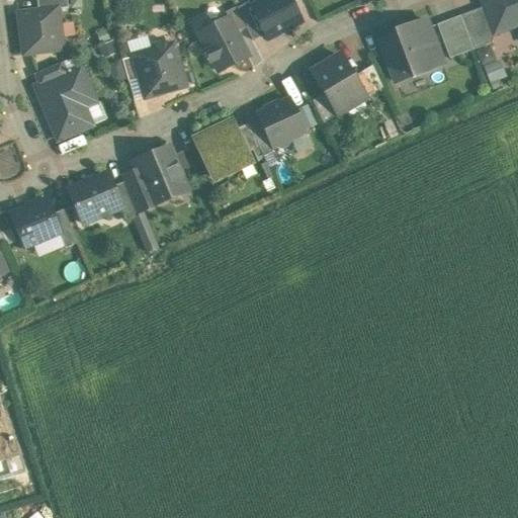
[(36,0),(38,11),(56,9),(57,10),(68,8),(67,0),(36,0)]
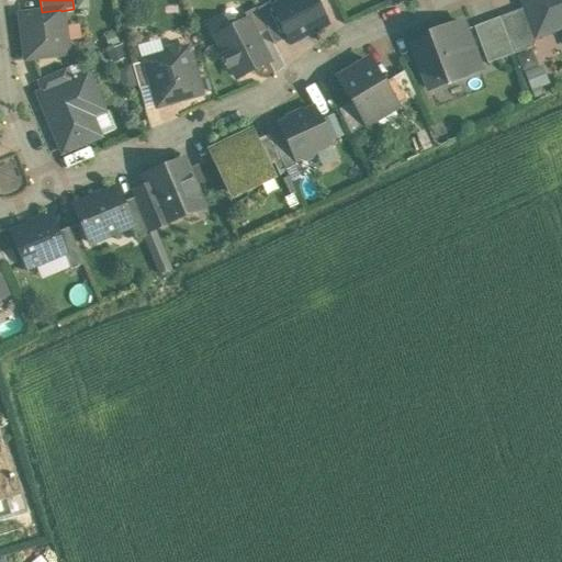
[(288,0),(272,9),(271,9),(287,38),(289,43),(327,22),(315,0),(288,0)]
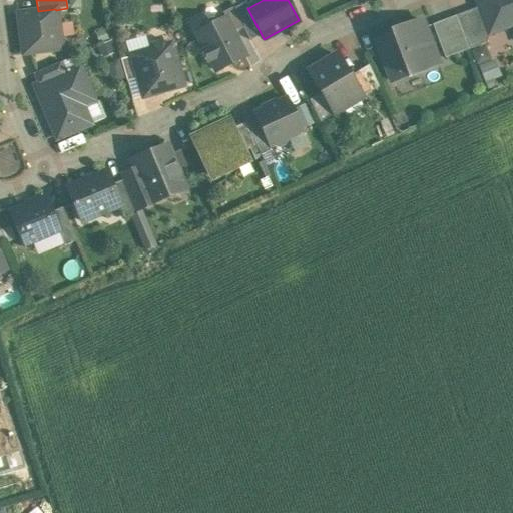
[(512,0),(476,0),(479,7),(489,33),(491,33),(512,24),(512,0)]
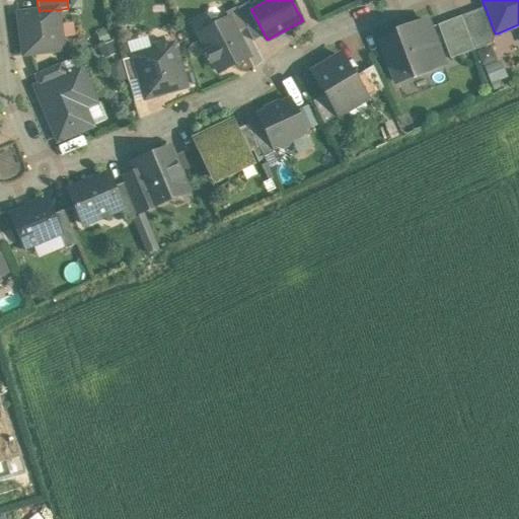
[(265,35),(250,8),(251,8),(249,2),(237,8),(253,41),(265,35)]
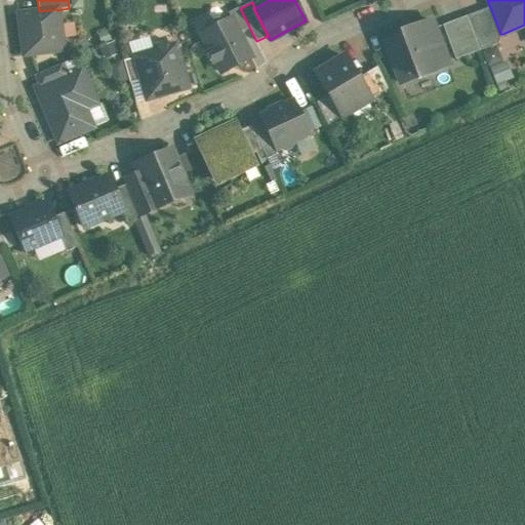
[(490,7),(467,16),(479,51),(497,44),(502,34),(500,34),(490,7)]
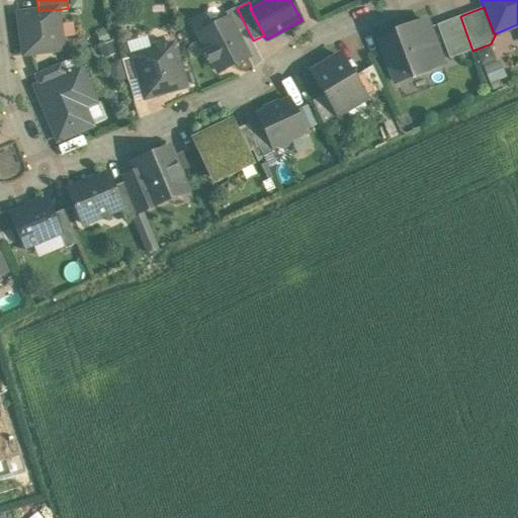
[(38,11),(19,13),(24,55),(62,51),(60,37),(62,37),(60,24),(58,24),(57,10),(56,9),(38,11)]
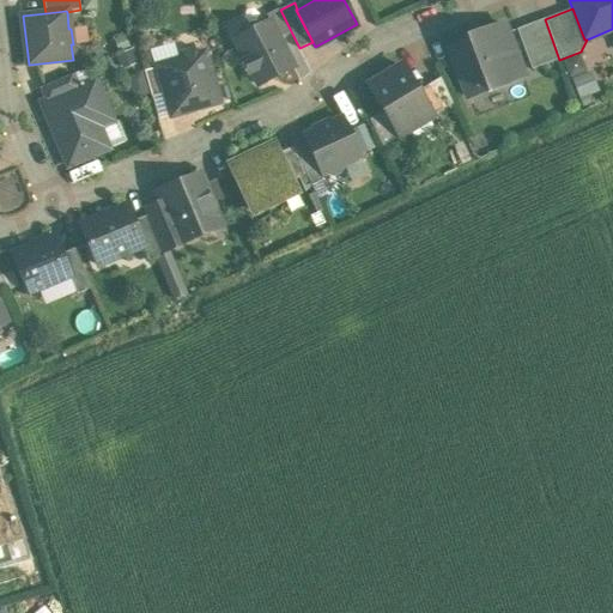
[(559,60),(545,19),(516,30),(532,71),(559,60)]
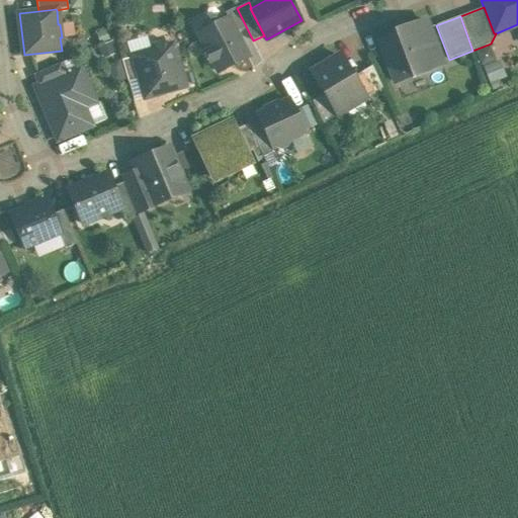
[(229,19),(213,27),(212,25),(208,24),(204,26),(203,30),(204,32),(198,34),(207,52),(205,54),(209,63),(212,61),(217,70),(223,67),(224,70),(233,66),(232,62),(247,55),(229,19)]
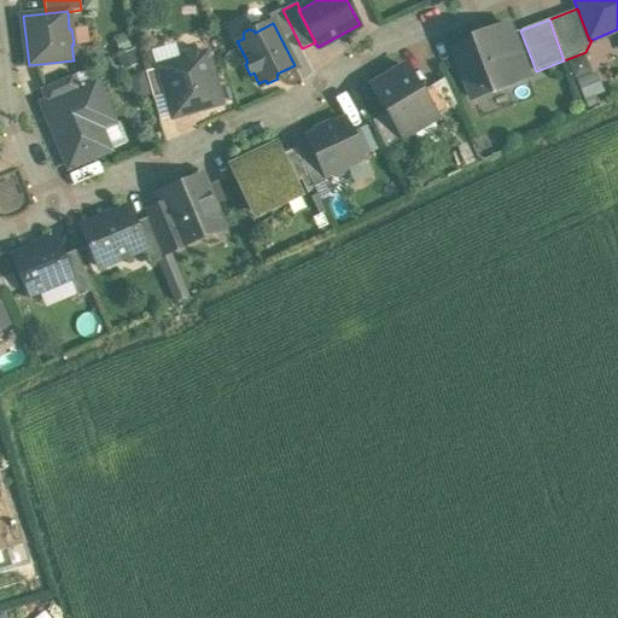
[(454,50),(472,99),(491,92),(493,94),(509,87),(508,86),(528,79),(507,24),(471,39),(473,42),(454,50)]
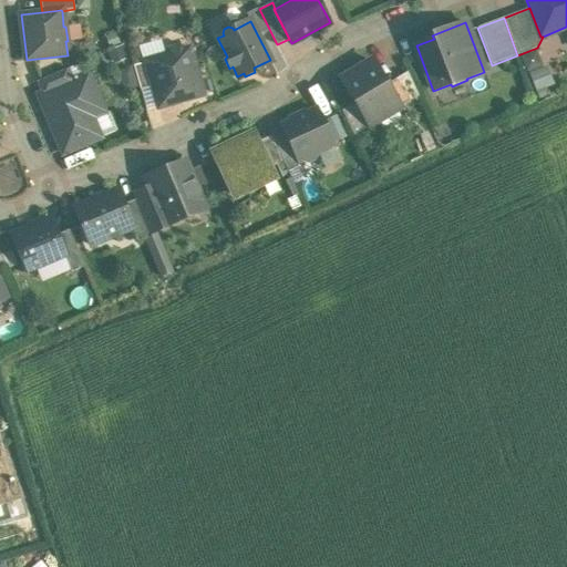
[(184,51),(179,48),(168,51),(166,55),(146,61),(160,107),(202,95),(189,49),(184,51)]
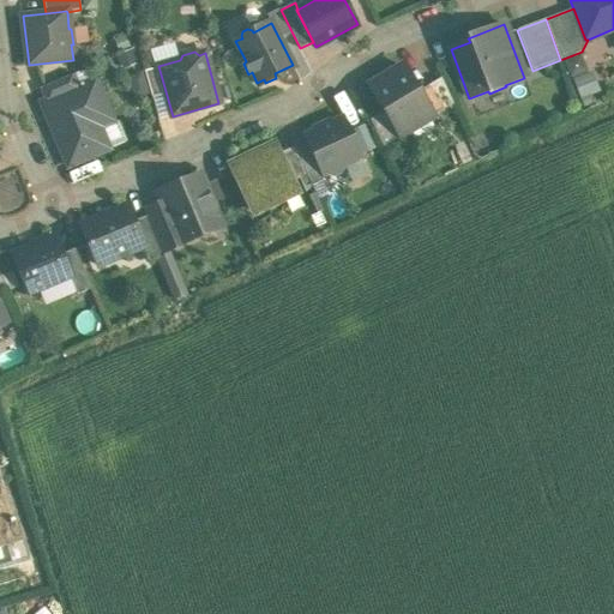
[(581,95),(595,89),(585,64),(570,70),(581,95)]
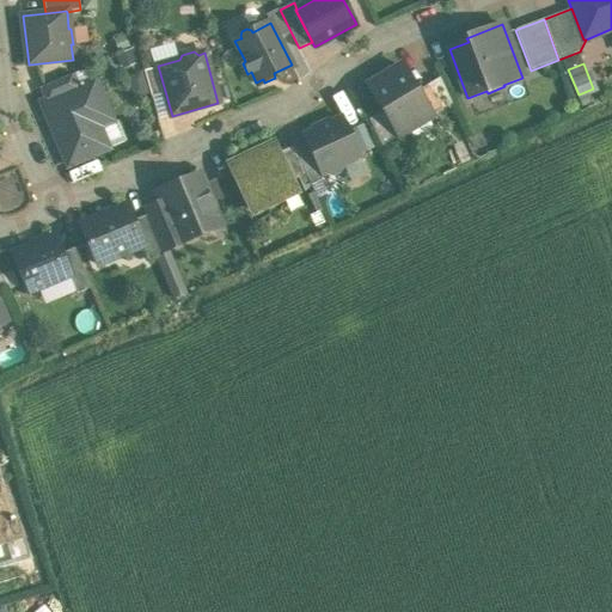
[(402,66),(368,86),(384,111),(398,136),(432,116),(417,92),(402,66)]
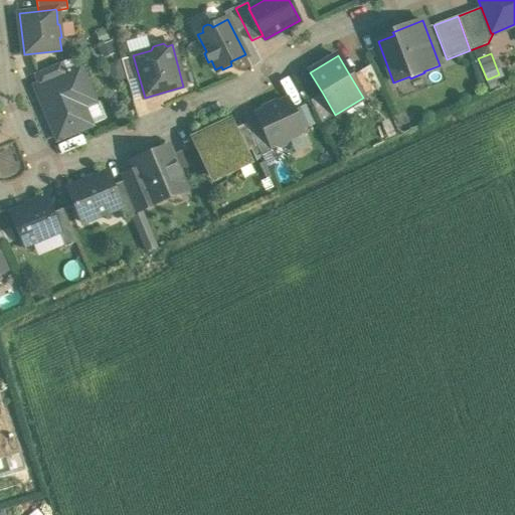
[(59,63),(35,73),(40,84),(64,74),(59,63)]
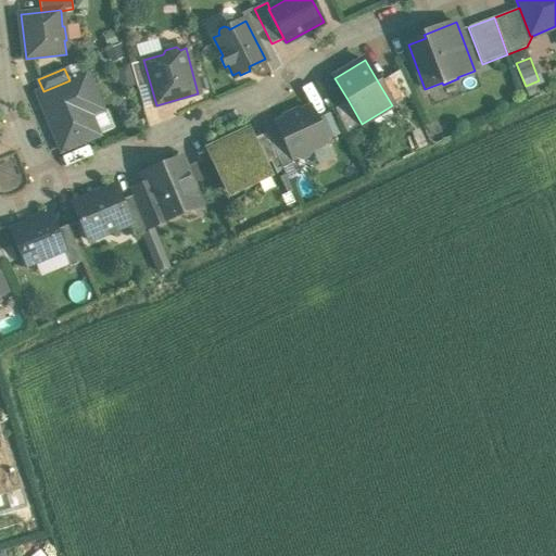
[(400,71),(379,84),(392,105),(411,95),(400,71)]
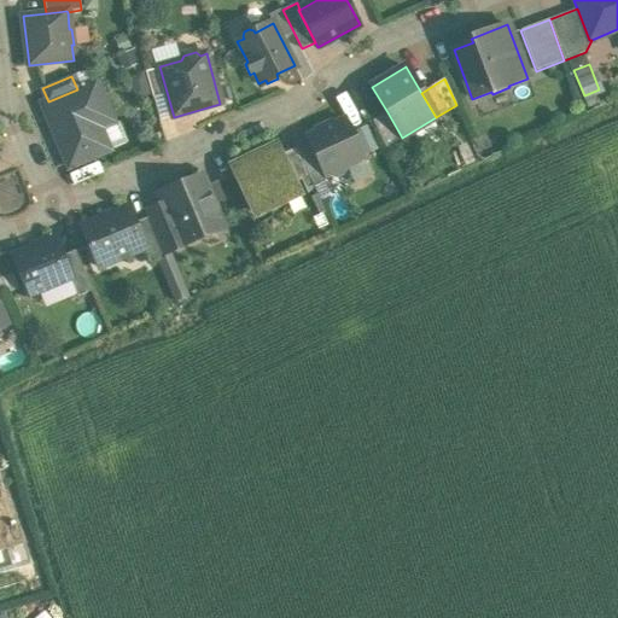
[(48,101),(42,104),(69,167),(109,150),(93,114),(106,108),(95,81),(77,89),(48,101)]
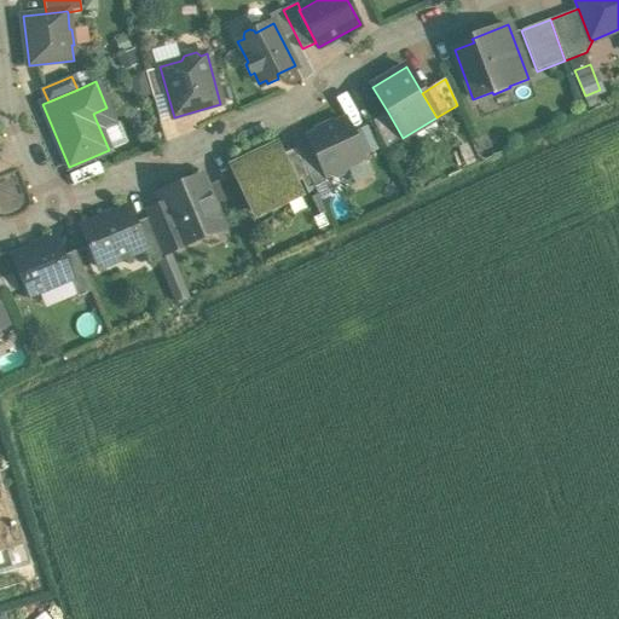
[(388,113),(374,121),(386,148),(403,138),(388,113)]
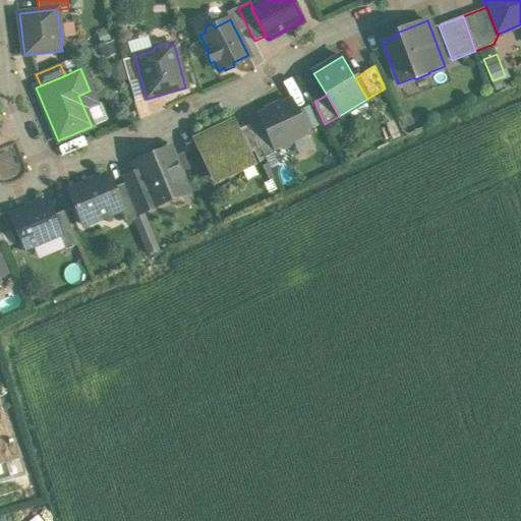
[(291,101),(281,105),(281,104),(267,110),(267,112),(258,116),(269,137),(274,149),(275,149),(278,148),(283,150),(289,147),(291,140),(307,133),(291,101)]
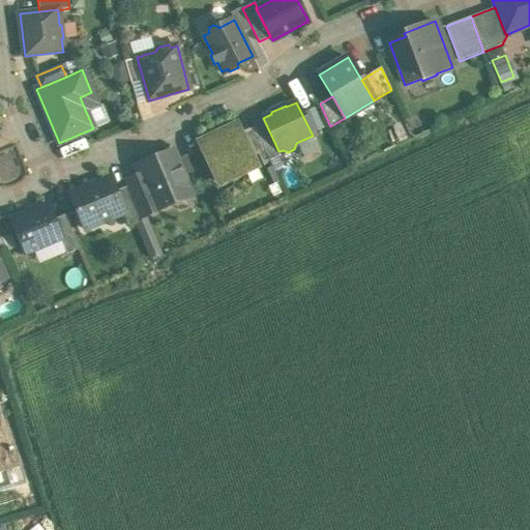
[(256,160),(238,124),(198,144),(214,180),(256,160)]
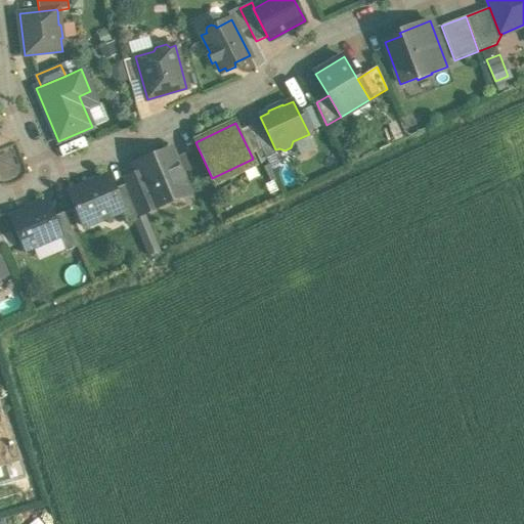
[(270,138),(259,143),(266,159),(274,155),(276,149),(275,149),(270,138)]
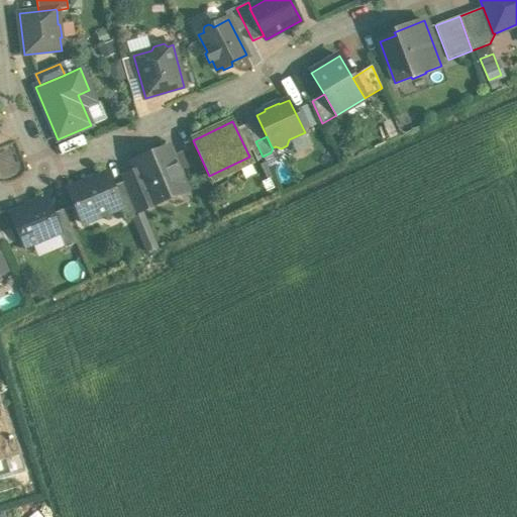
[(169,147),(133,163),(137,172),(151,206),(187,191),(169,147)]
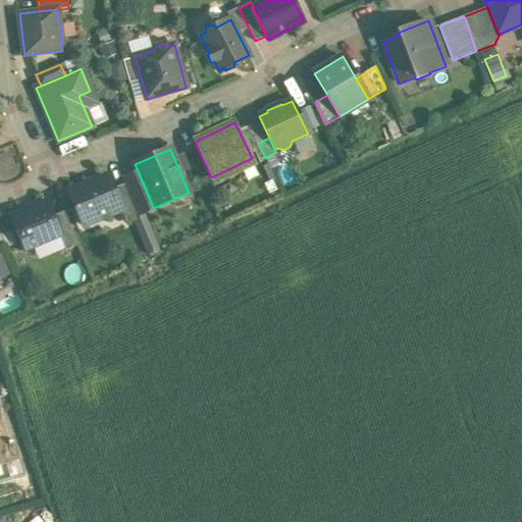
[(139,173),(123,179),(138,214),(153,208),(139,173)]
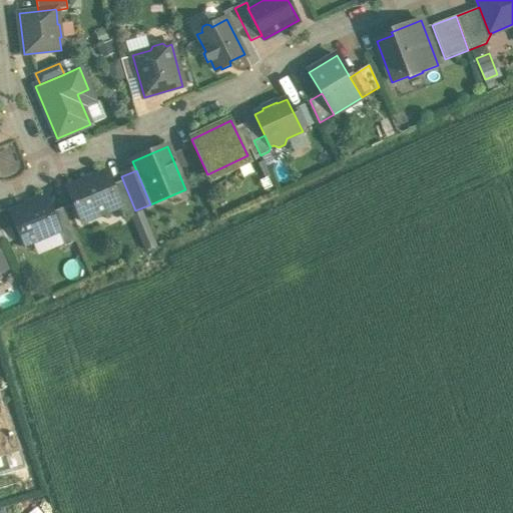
[(106,172),(67,188),(81,221),(119,206),(120,205),(112,185),(106,172)]
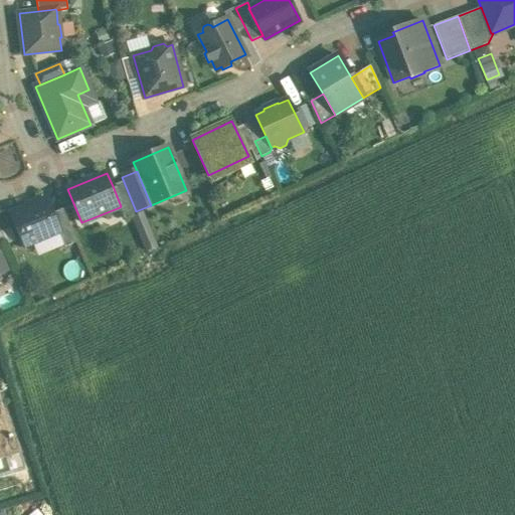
[(122,178),(123,181),(113,186),(121,206),(120,207),(125,219),(138,214),(136,211),(122,177),(122,178)]
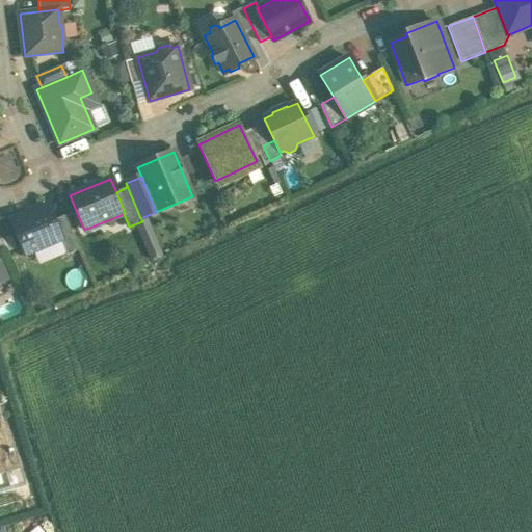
[(47,206),(10,220),(22,247),(20,253),(30,258),(33,251),(60,240),(61,240),(53,220),(47,206)]
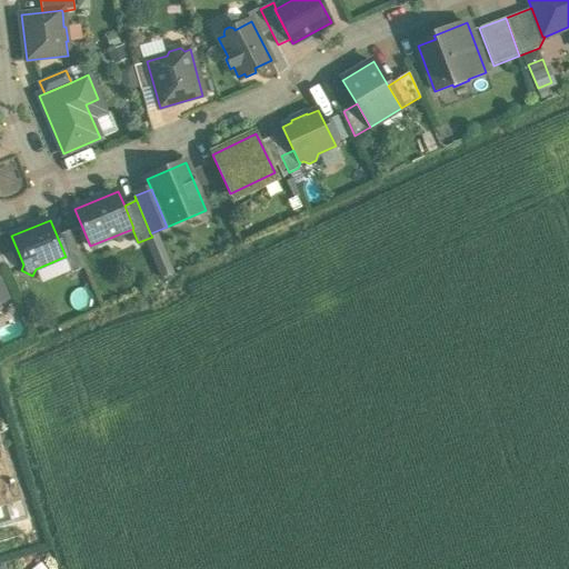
[(85,268),(69,231),(57,236),(66,257),(65,257),(72,273),(85,268)]
